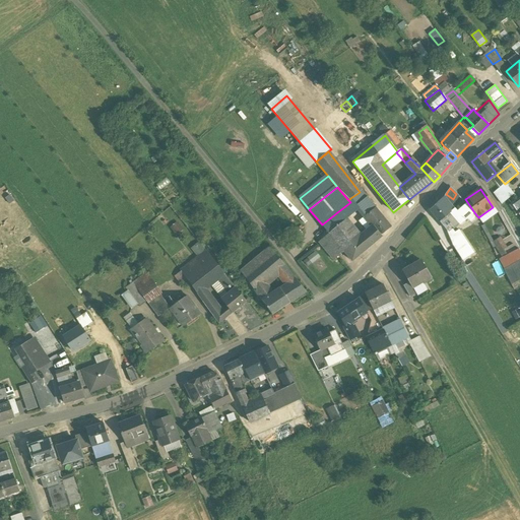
[(360,192),(350,198),(356,205),(367,197),(362,190),(360,192)]
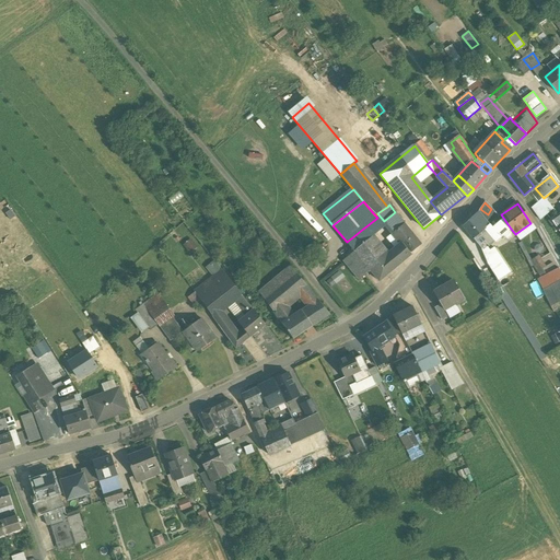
[(488,214),(480,209),(478,213),(483,220),(488,214)]
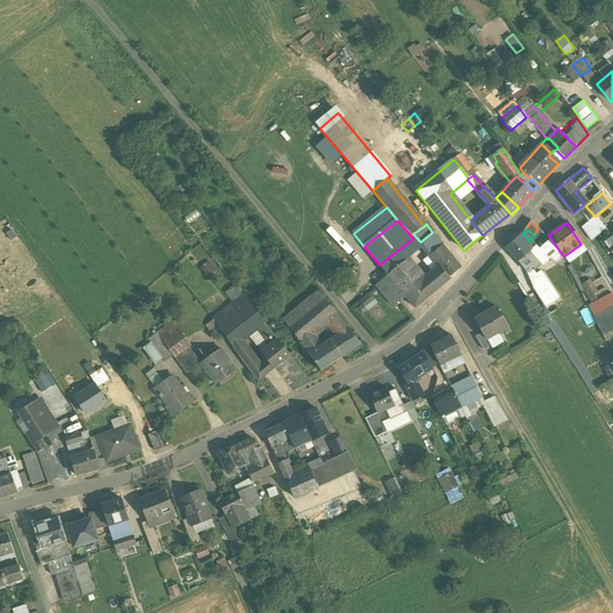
[(443,244),(432,232),(420,242),(430,255),(443,244)]
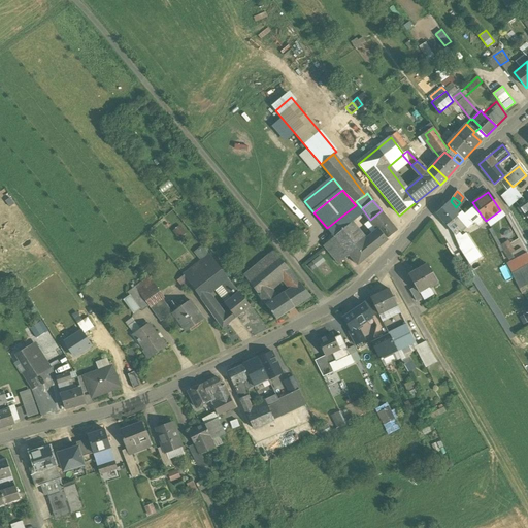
[(527,200),(517,208),(523,218),(526,216),(527,219),(527,200)]
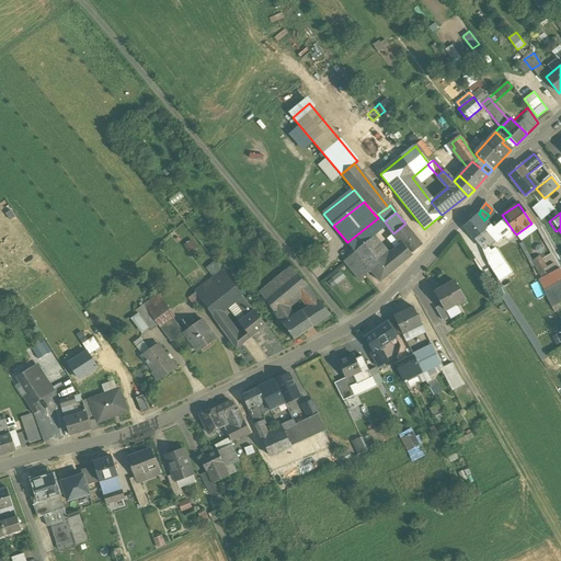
[(479,214),(464,227),(484,251),(488,249),(512,229),(504,220),(492,230),(484,220),(479,214)]
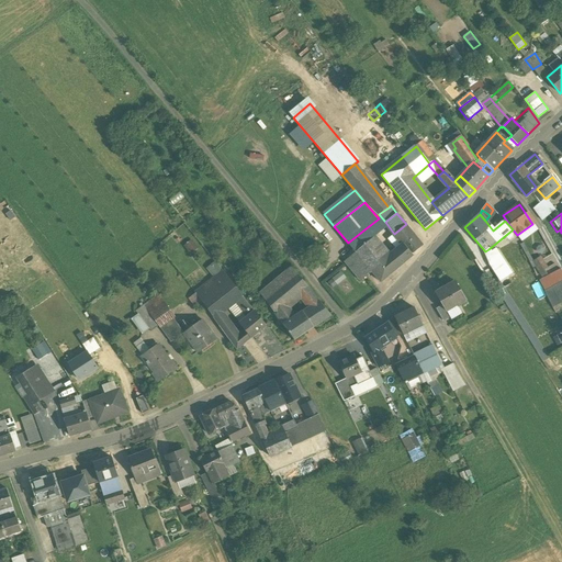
[(422,245),(406,224),(394,234),(402,244),(393,251),(403,263),(412,255),(409,253),(422,245)]
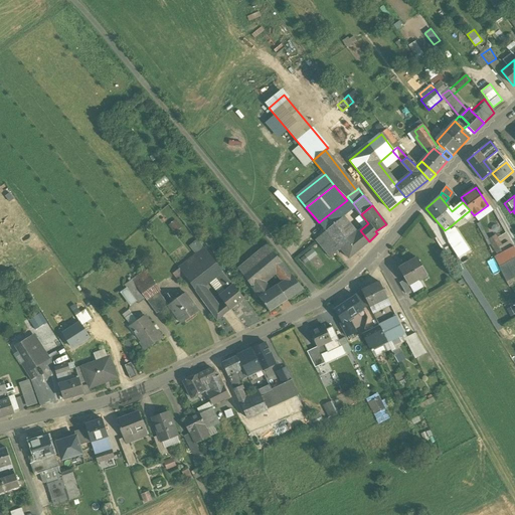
[(355,235),(334,210),(319,222),(348,259),(364,245),(355,235)]
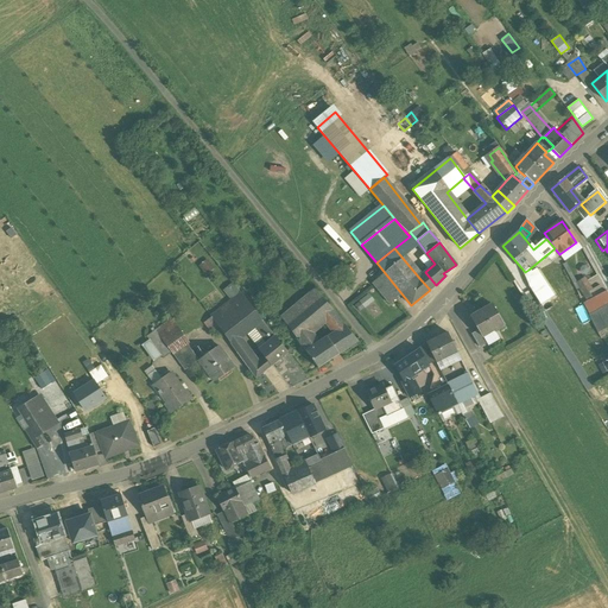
[(200,265),(206,274),(215,268),(209,259),(200,265)]
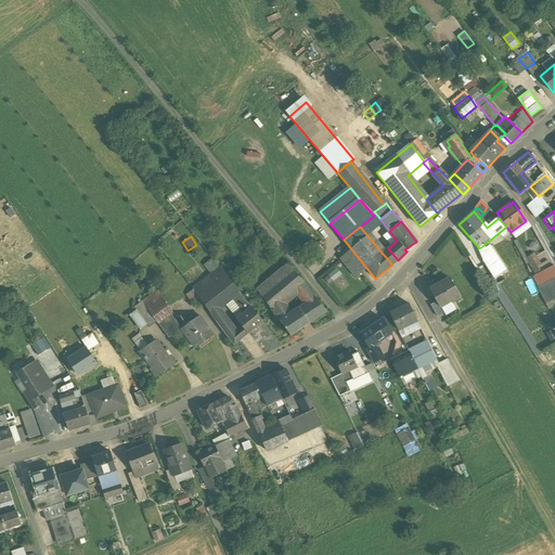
[(483,262),(493,279),(505,271),(490,246),(485,248),(482,246),(479,248),(483,262)]
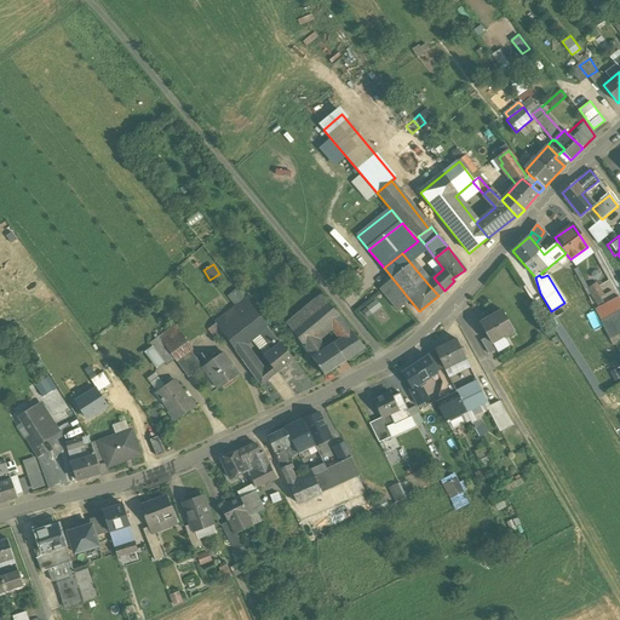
[(445,291),(434,277),(428,283),(438,296),(445,291)]
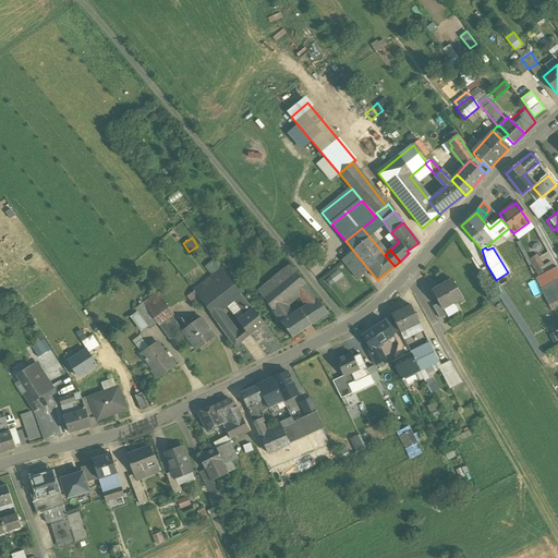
[(371,271),(355,254),(346,262),(361,279),(371,271)]
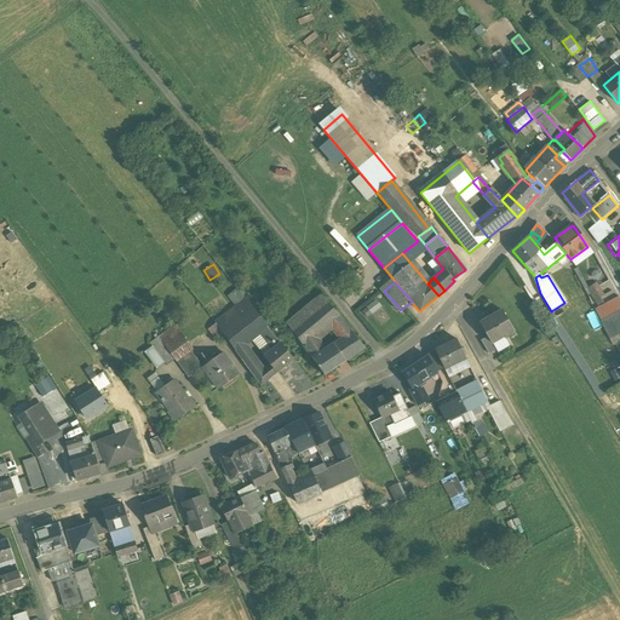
[(600,287),(592,291),(598,302),(606,298),(600,287)]
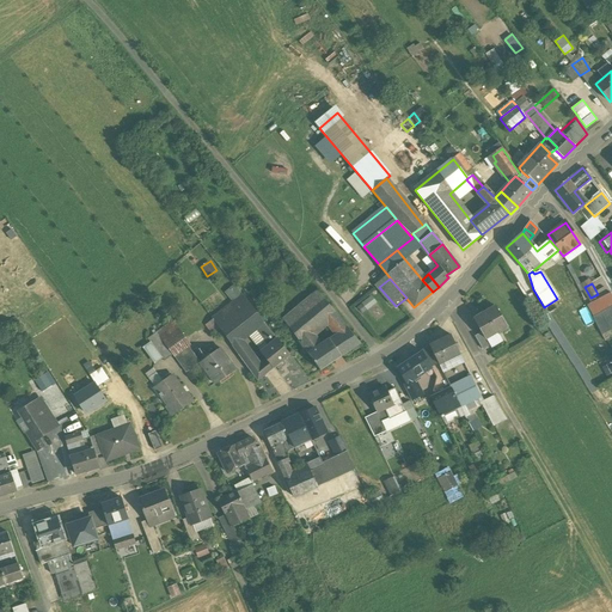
[(243,295),(213,319),(233,347),(240,341),(255,330),(264,323),(243,295)]
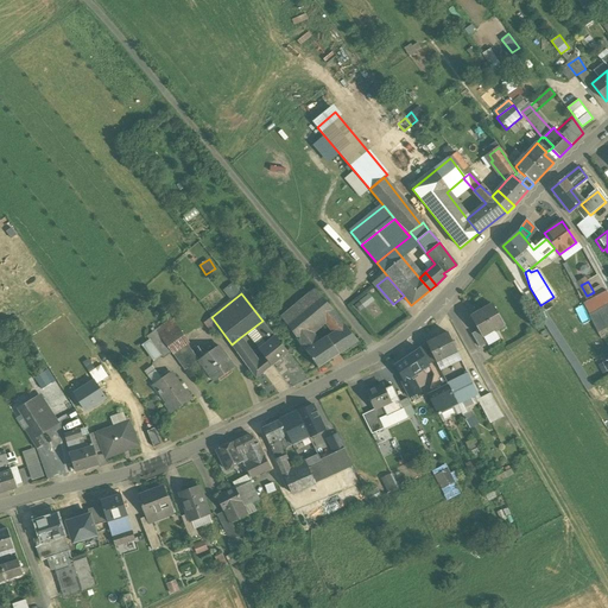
[(356,302),(360,310),(375,301),(371,293),(356,302)]
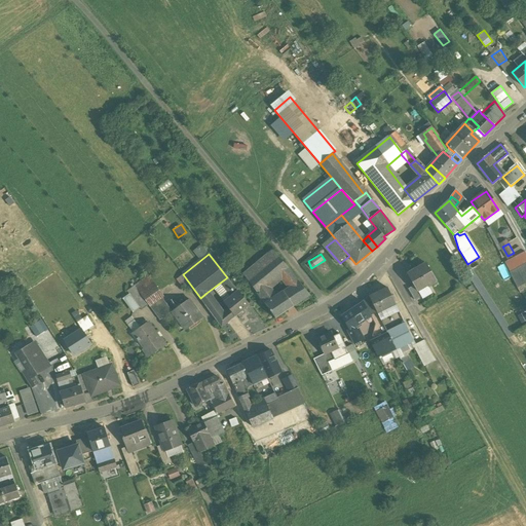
[(278,257),(249,282),(257,293),(267,285),(278,275),(288,268),(278,257)]
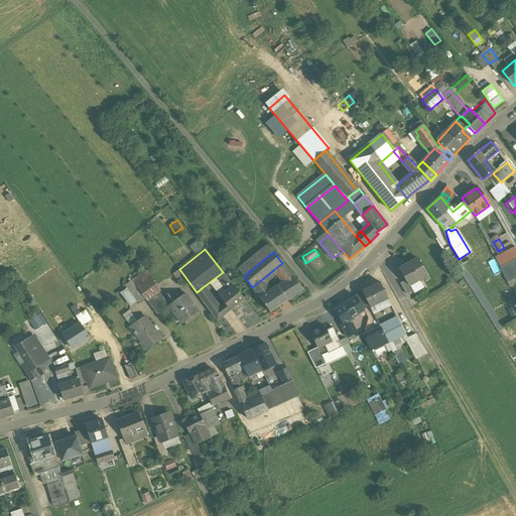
[(417,259),(399,269),(406,281),(409,286),(427,276),(417,259)]
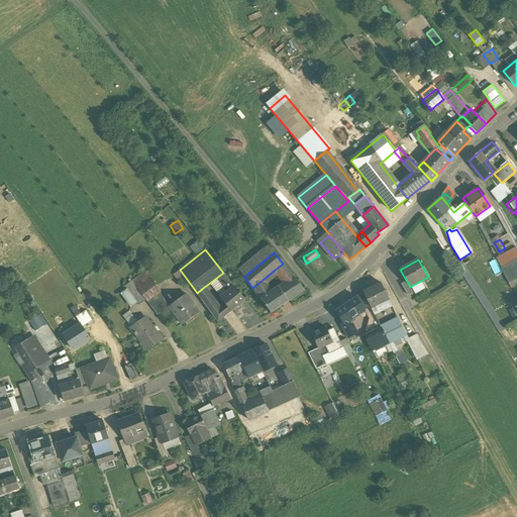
[(516,260),(502,269),(511,284),(516,280),(516,260)]
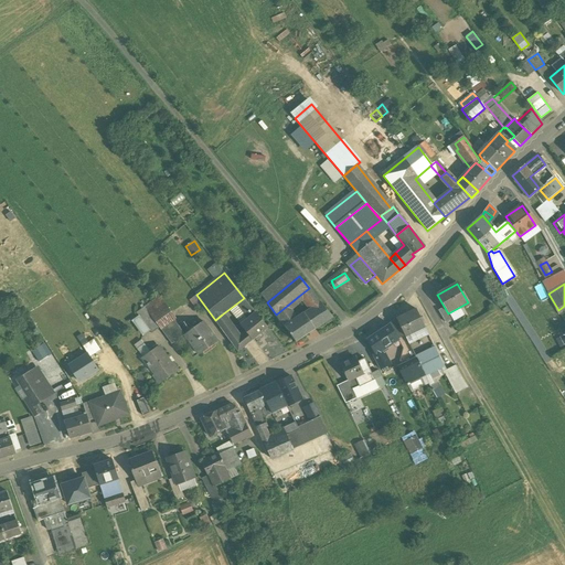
[(321,304),(309,288),(299,296),(310,310),(321,304)]
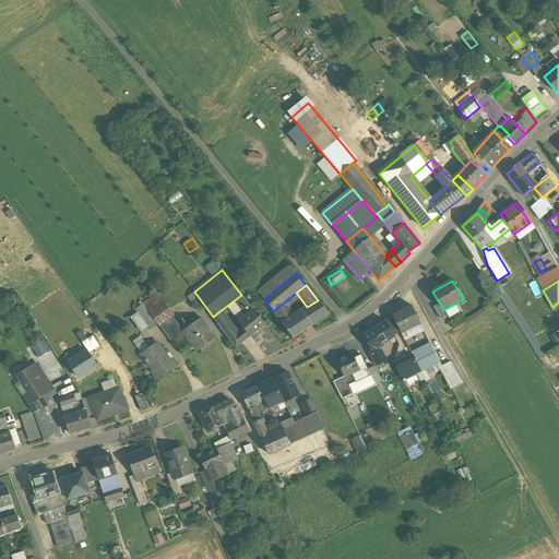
[(253,310),(241,295),(233,301),(246,317),(253,310)]
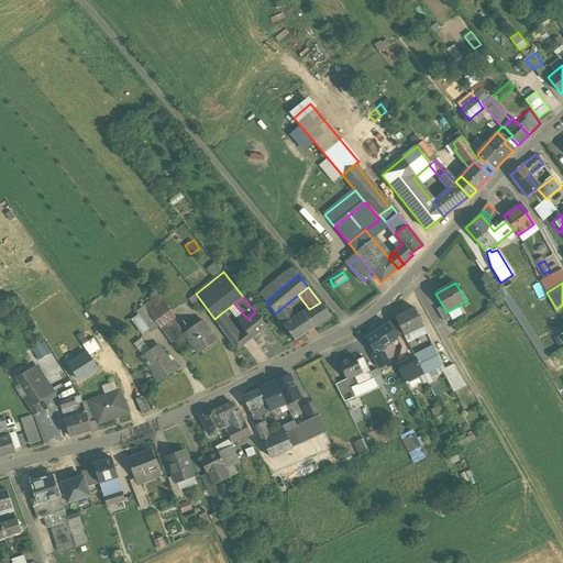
[(331,317),(320,302),(309,309),(304,313),(313,328),(331,317)]
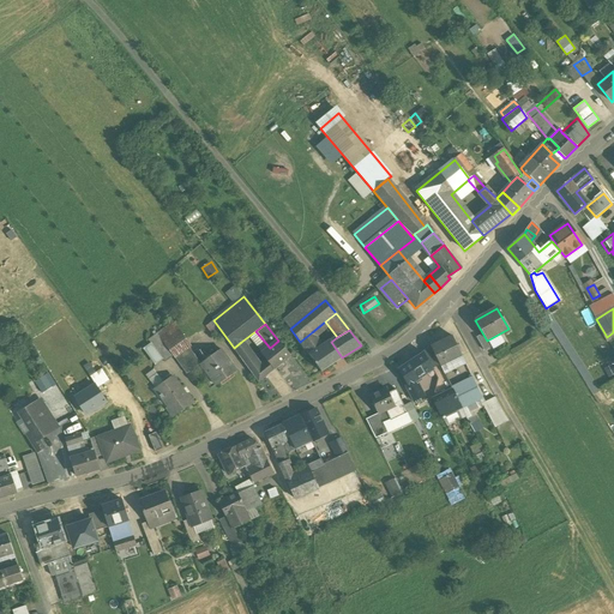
[(312,332),(300,342),(309,355),(324,347),(318,339),(317,341),(312,332)]
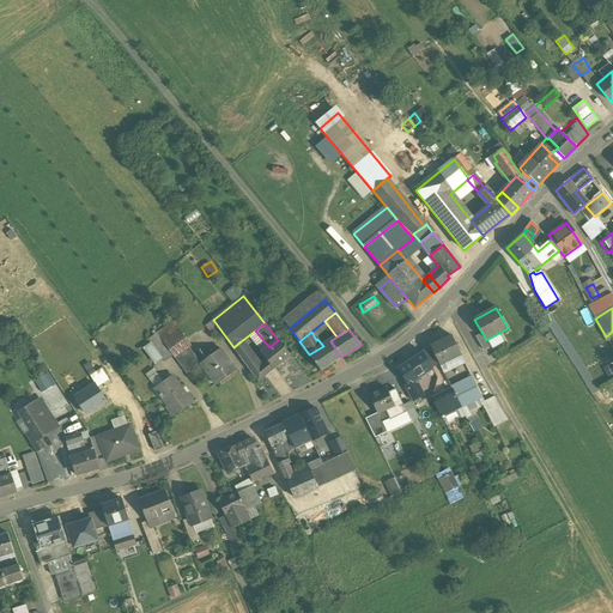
[(483,334),(475,338),(483,351),(490,346),(486,340),(483,334)]
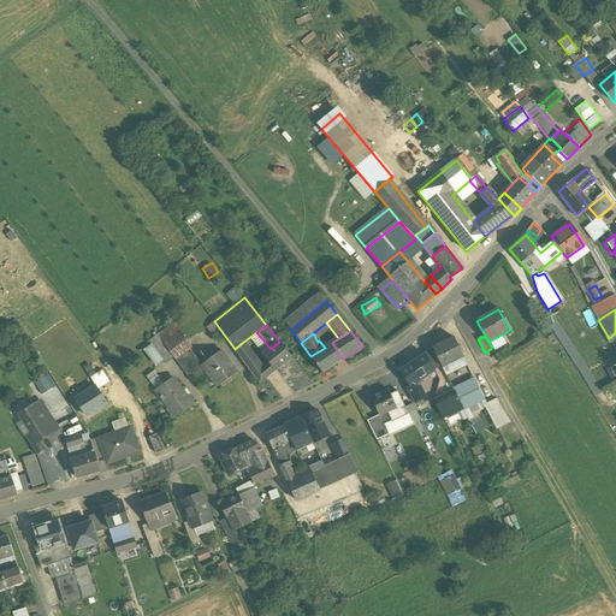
[(454,338),(433,348),(443,367),(446,366),(463,357),(454,338)]
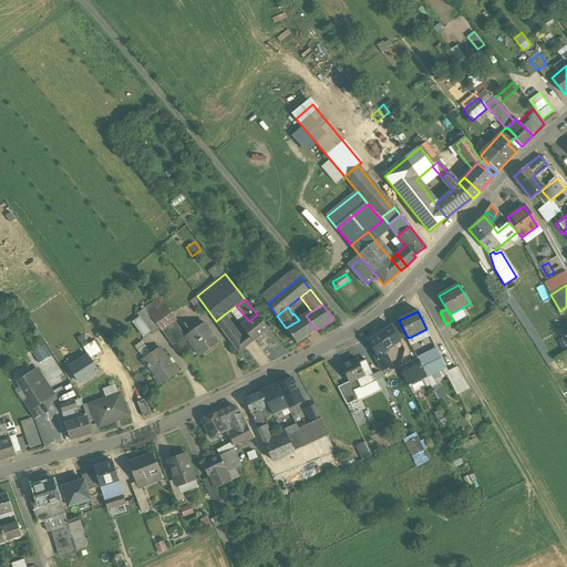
[(160,329),(150,315),(142,321),(152,334),(160,329)]
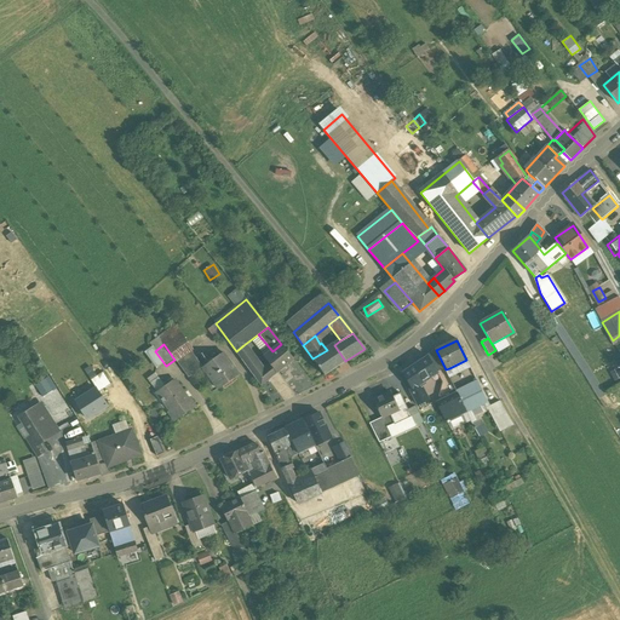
[(273,351),(264,357),(276,373),(293,359),(281,344),(273,351)]
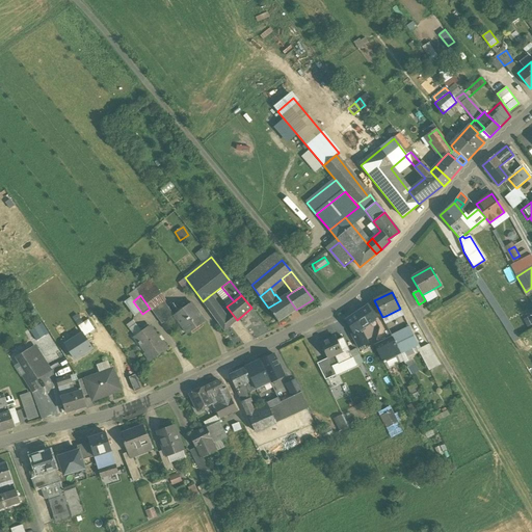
[(231,325),(209,296),(203,301),(223,330),(231,325)]
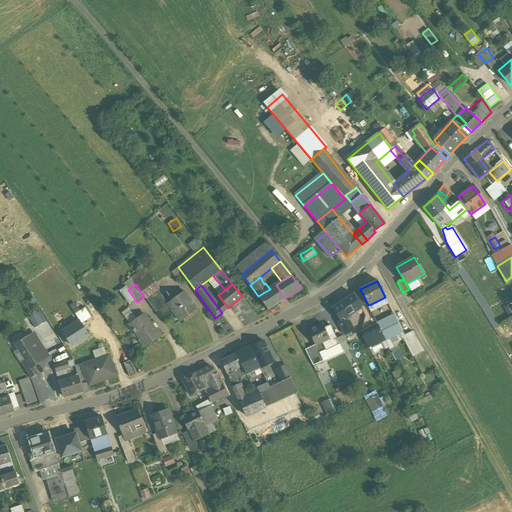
[(285,298),(276,285),(270,289),(258,296),(268,310),(285,298)]
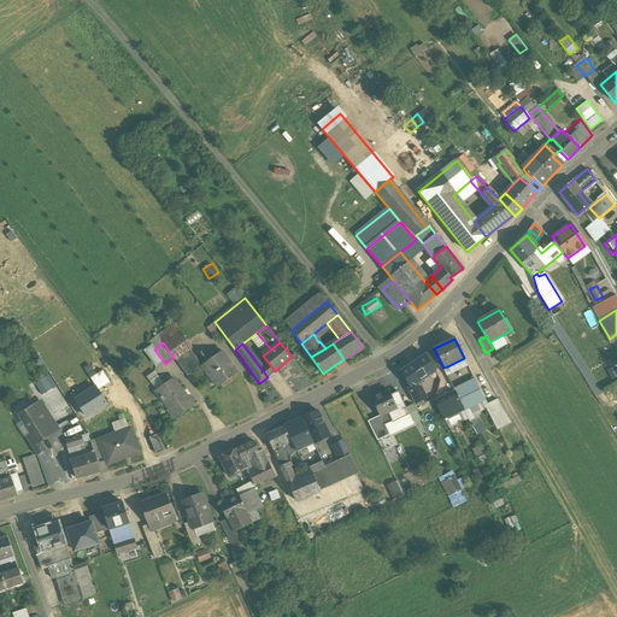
[(201,366),(189,350),(176,360),(187,376),(201,366)]
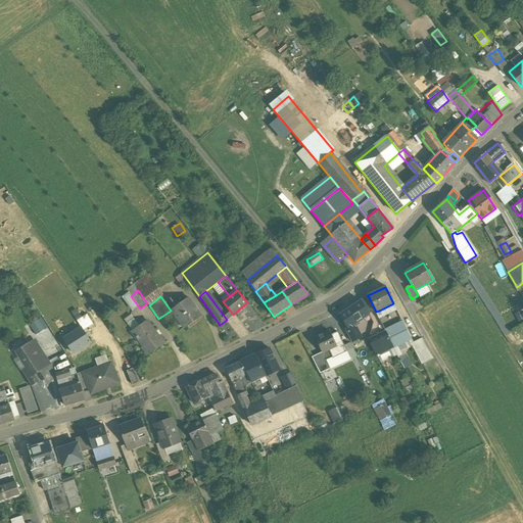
[(188,298),(171,311),(185,329),(201,317),(188,298)]
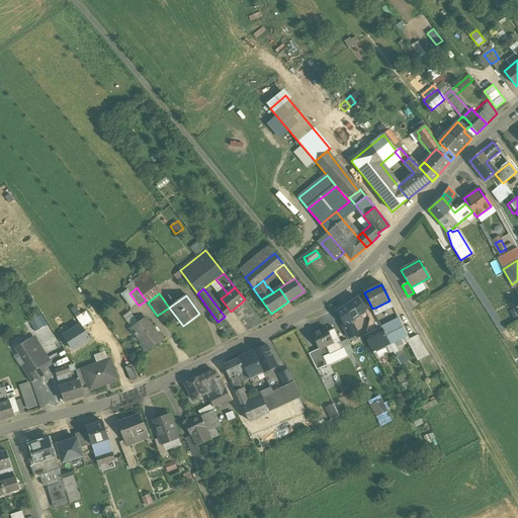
[(357,297),(350,301),(358,316),(365,311),(357,297)]
